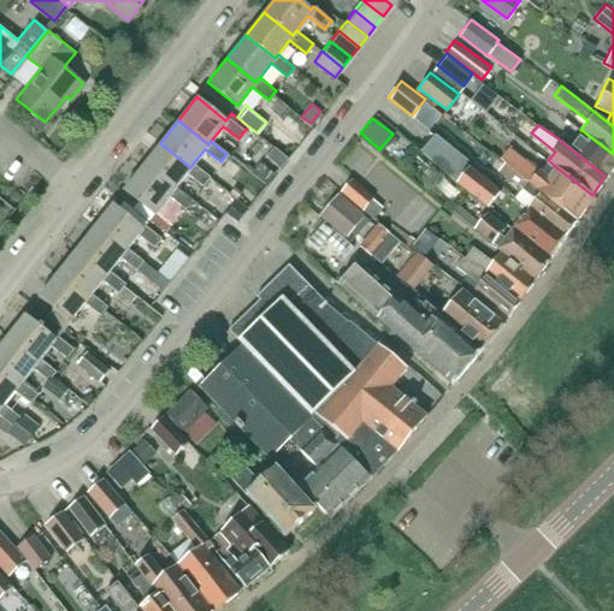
[(561,131),(556,137),(604,176),(613,161),(613,154),(582,130),(573,141),(561,131)]
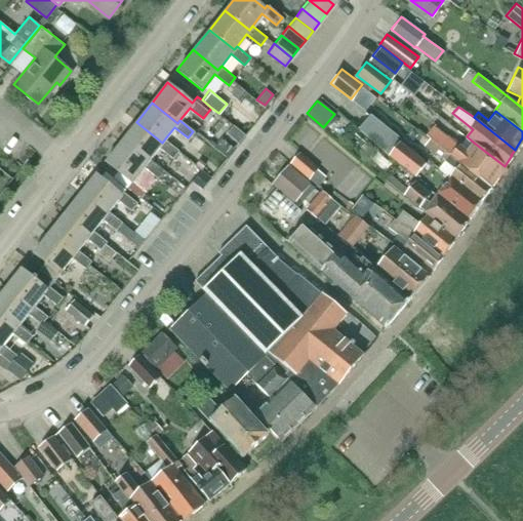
[(369,113),(358,127),(389,154),(414,174),(425,161),(396,138),(398,135),(369,113)]
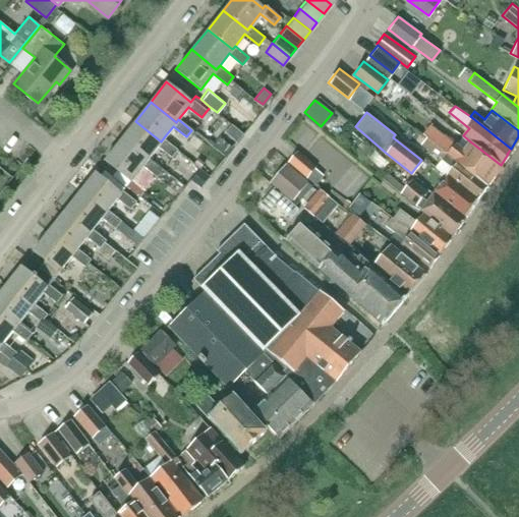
[(161,141),(135,121),(120,139),(146,161),(148,158),(158,146),(171,156),(177,149),(164,137),(161,141)]
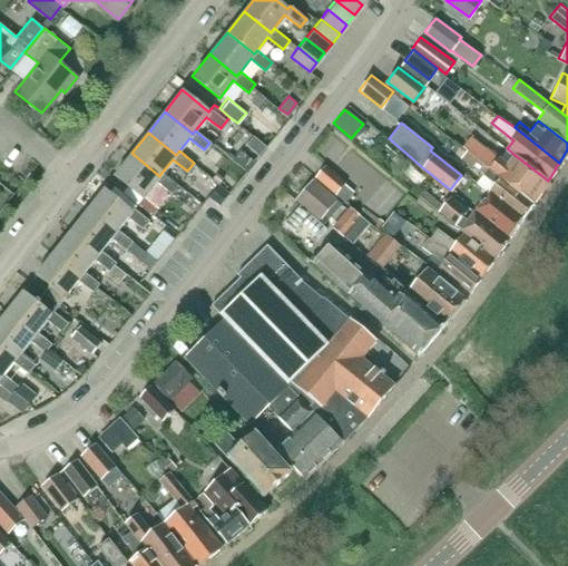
[(548,181),(515,155),(507,148),(498,159),(470,136),(461,146),(466,149),(470,153),(470,152),(499,175),(499,176),(532,202),(548,181)]
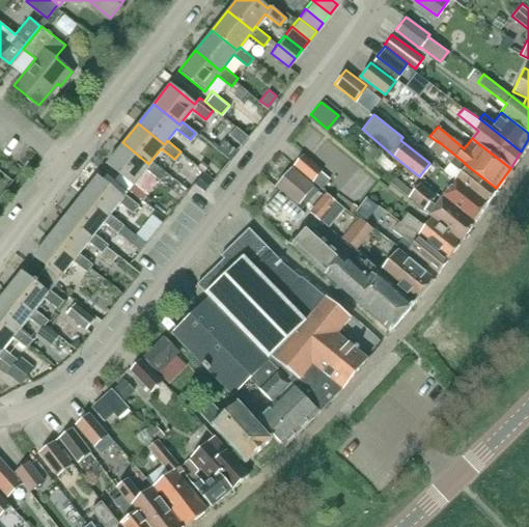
[(206,142),(196,134),(190,142),(204,155),(213,144),(207,141),(206,142)]
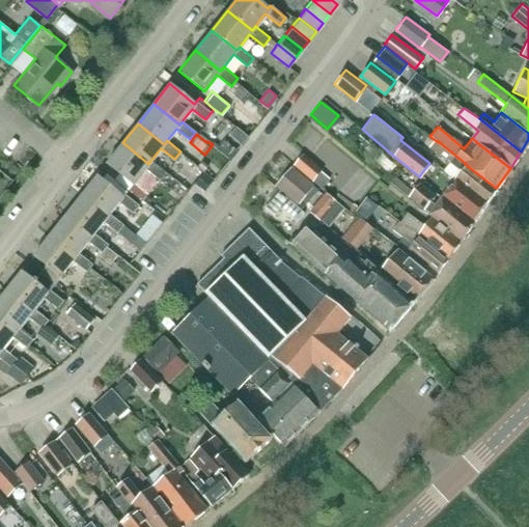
[(223,139),(216,147),(229,159),(237,149),(223,139)]
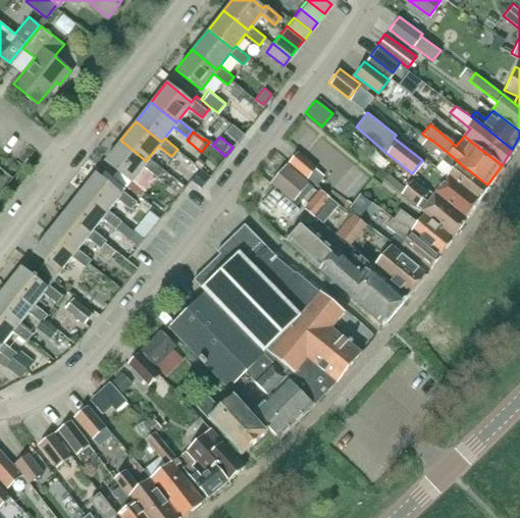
[(447,174),(478,199),(487,185),(457,161),(457,160),(430,139),(430,140),(426,137),(421,143),(442,159),(435,166),(447,174)]
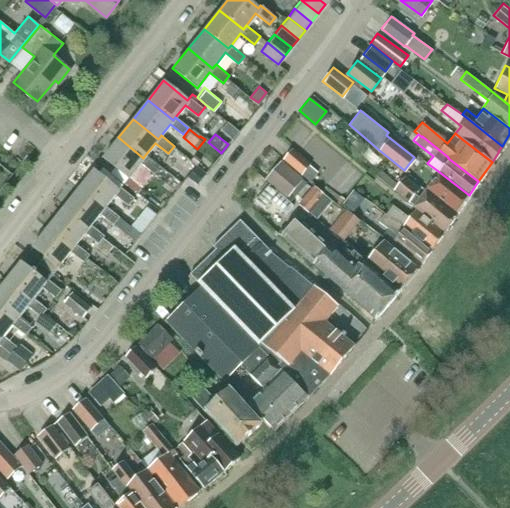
[(159,165),(145,155),(143,158),(118,137),(102,157),(114,166),(127,177),(128,177),(129,175),(134,170),(139,163),(152,173),(159,165)]
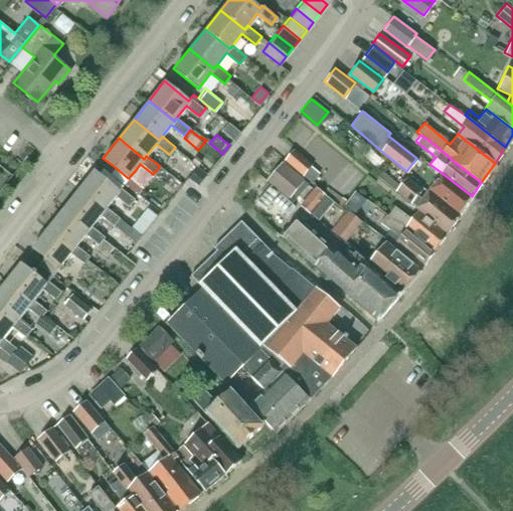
[(320,171),(312,164),(293,148),(284,159),(311,182),(320,171)]
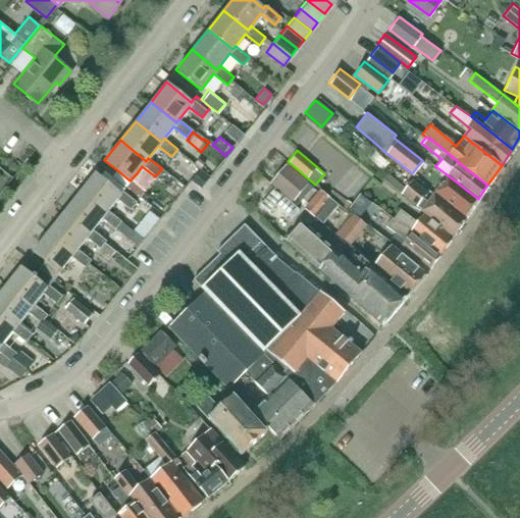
[(279,170),(270,182),(296,204),(313,184),(287,161),(279,170)]
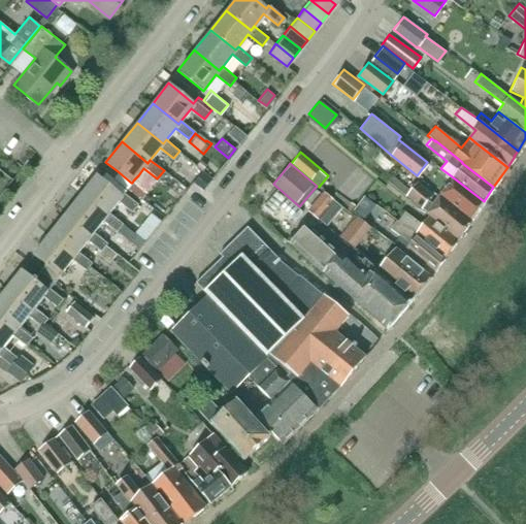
[(143,168),(140,171),(152,179),(154,176),(143,168)]
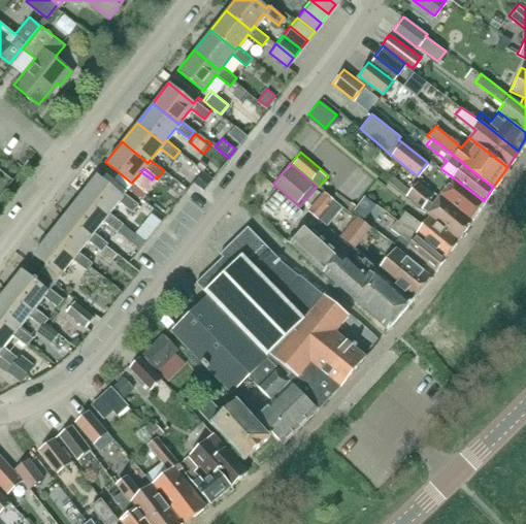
[(201,169),(193,179),(203,188),(211,177),(201,169)]
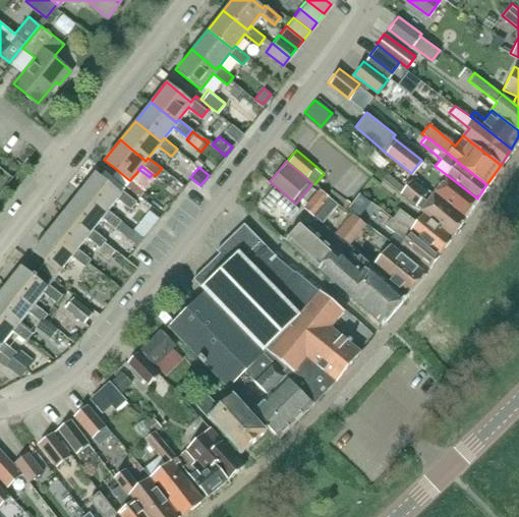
[(104,168),(98,175),(119,192),(121,189),(124,186),(111,175),(111,174),(104,168)]
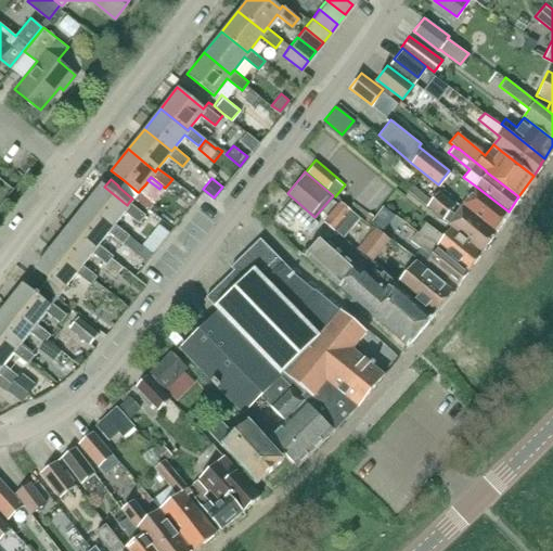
[(118,186),(118,187),(132,199),(138,192),(124,180),(118,186)]
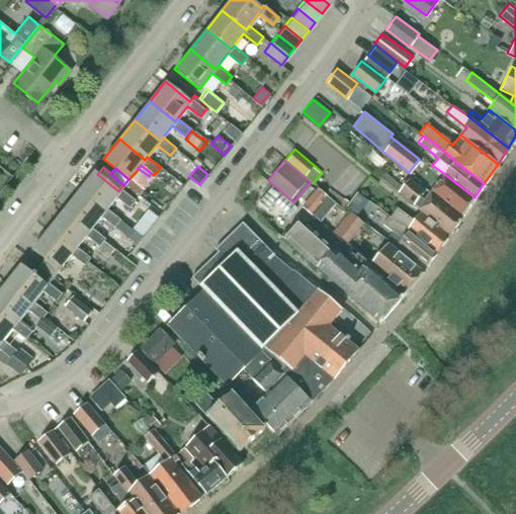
[(103,211),(106,207),(115,196),(129,206),(135,199),(120,188),(118,191),(97,174),(94,171),(78,191),(103,211)]
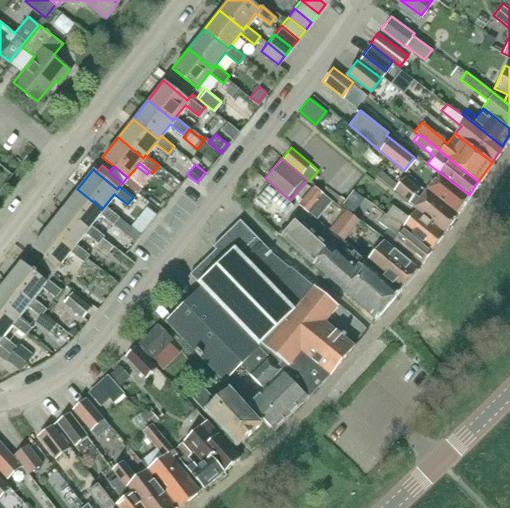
[(134,170),(129,175),(141,185),(146,179),(134,170)]
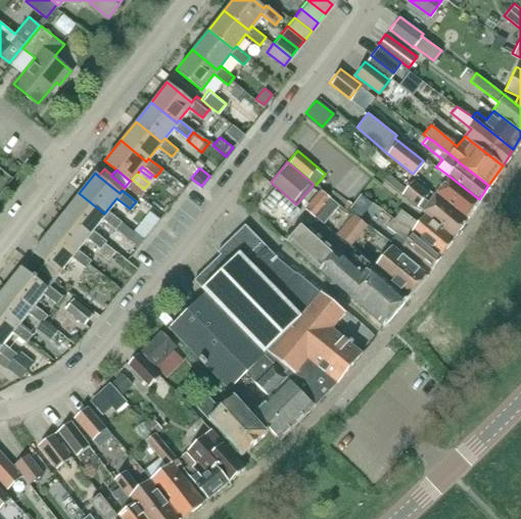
[(479,199),(447,175),(441,183),(435,191),(468,216),(479,199)]
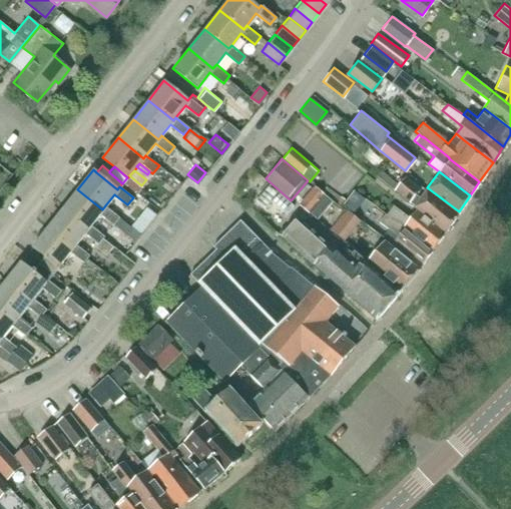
[(392,191),(417,209),(446,230),(457,214),(424,190),(417,200),(413,196),(417,190),(402,178),(392,191)]
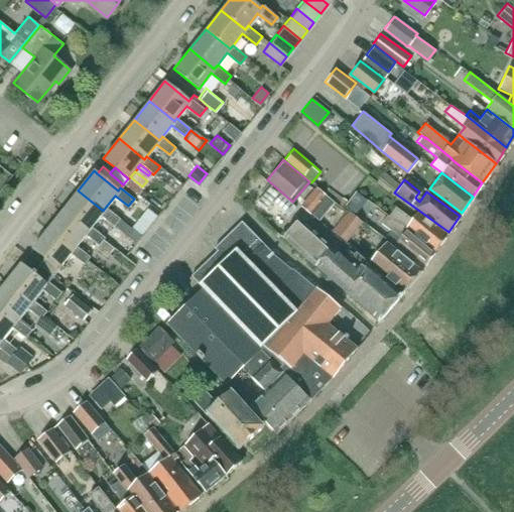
[(270,184),(257,200),(266,208),(272,201),(280,193),(270,184)]
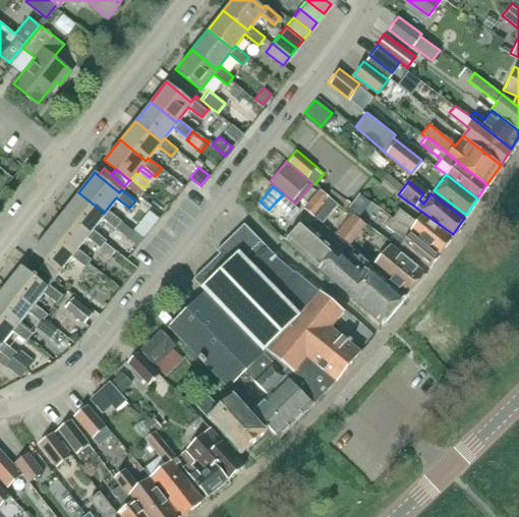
[(309,197),(302,206),(312,214),(329,195),(326,192),(319,187),(318,188),(309,197)]
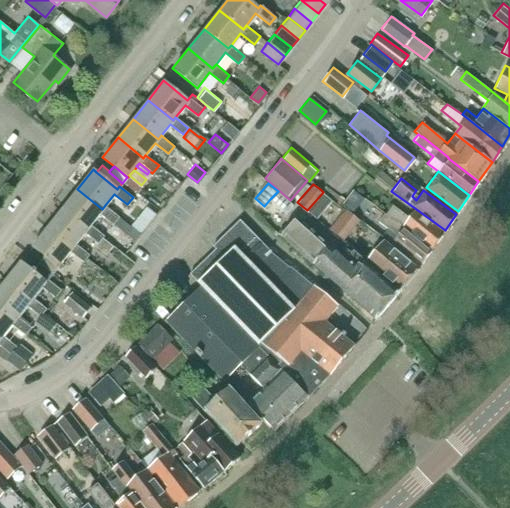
[(118,216),(105,205),(102,209),(77,189),(62,208),(87,228),(90,224),(99,213),(112,223),(118,216)]
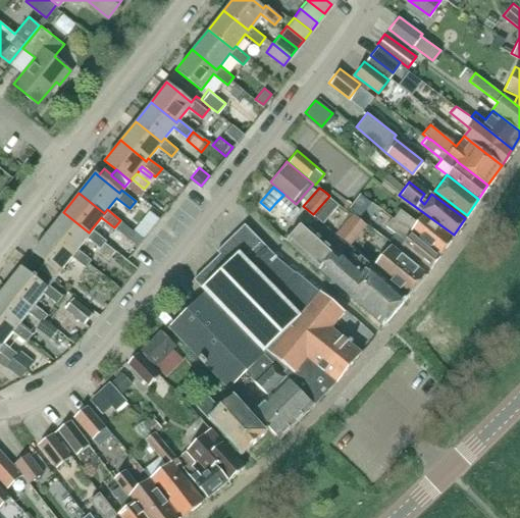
[(283,195),(275,203),(291,216),(298,207),(283,195)]
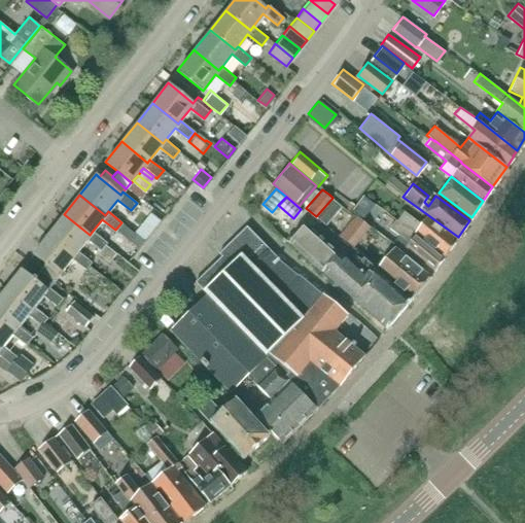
[(342,205),(333,198),(316,216),(325,224),(342,205)]
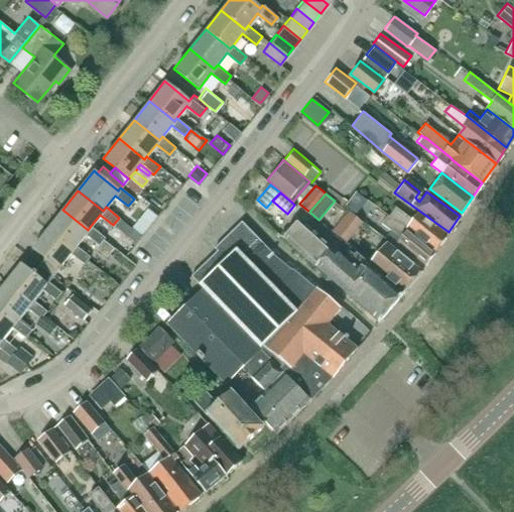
[(147,206),(131,225),(141,233),(157,214),(147,206)]
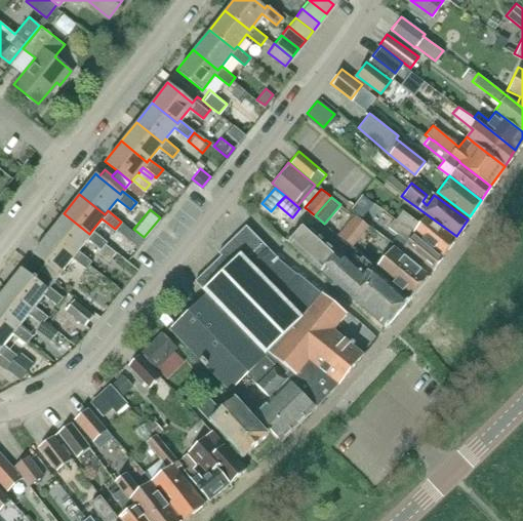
[(403,209),(394,221),(442,255),(456,236),(427,214),(420,223),(403,209)]
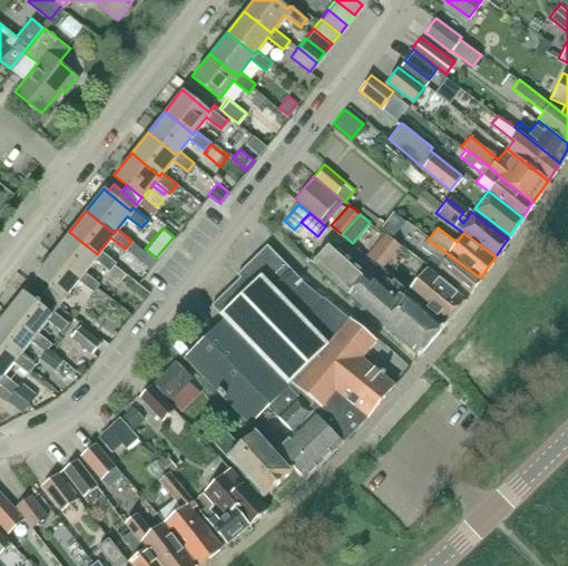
[(115,262),(100,250),(97,254),(69,232),(52,252),(80,275),(84,271),(94,259),(108,270),(106,272),(117,282),(125,273),(114,264),(115,262)]
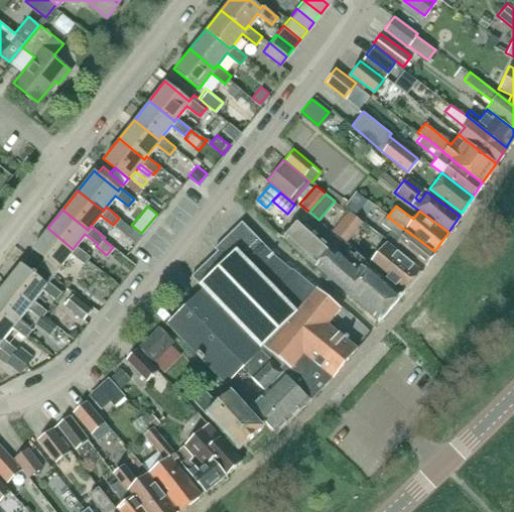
[(386,216),(381,223),(400,237),(396,242),(425,263),(434,251),(387,217),(386,216)]
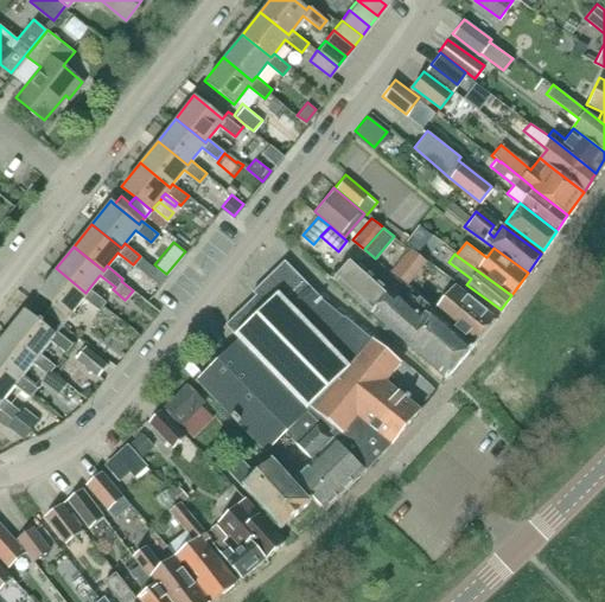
[(140,256),(133,264),(141,270),(148,262),(140,256)]
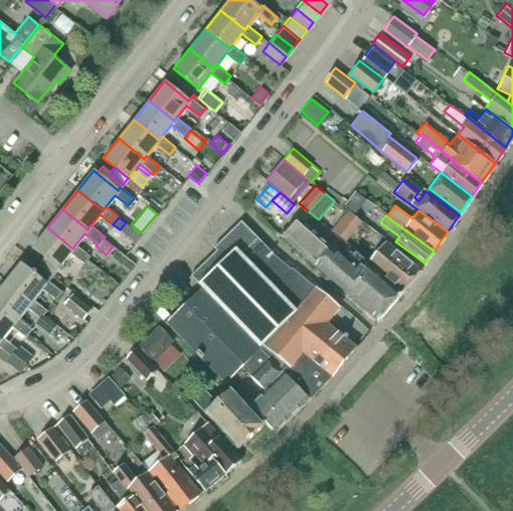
[(283,228),(279,231),(310,260),(311,260),(377,320),(401,291),(354,250),(346,259),(318,234),(299,218),(287,231),(283,228)]
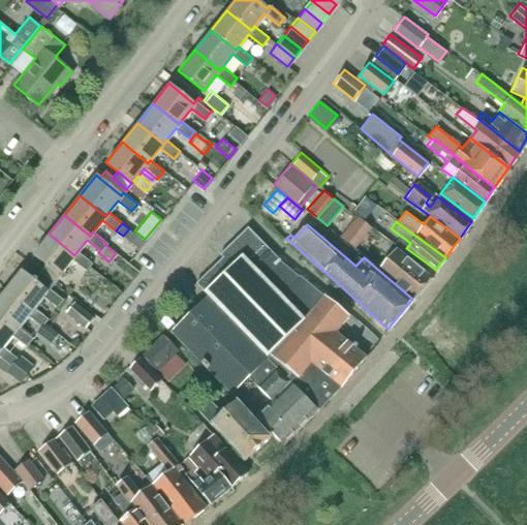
[(335,331),(348,314),(313,286),(300,275),(280,259),(247,225),(219,252),(222,255),(219,257),(195,281),(208,295),(317,408),(338,382),(310,360),(335,331)]
